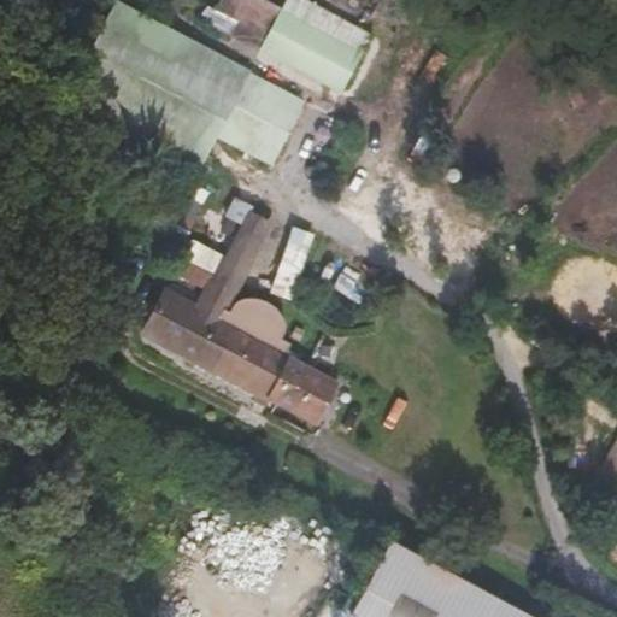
[(194,165),(247,71),(119,0),(113,0),(63,92),(194,165)]
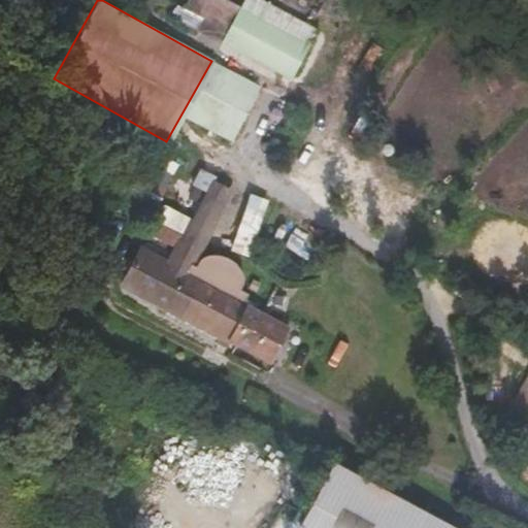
[(224,40),(291,78),(308,45),(242,7),(224,40)]
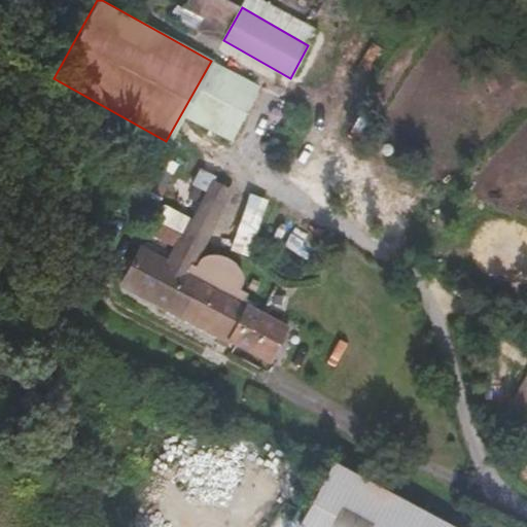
[(183,234),(202,243),(227,191),(211,181),(186,229),(183,234)]
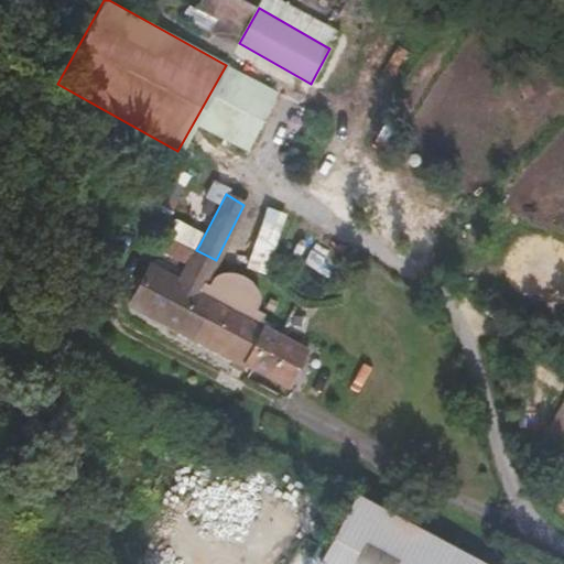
[(267,275),(285,213),(264,207),(247,269),(267,275)]
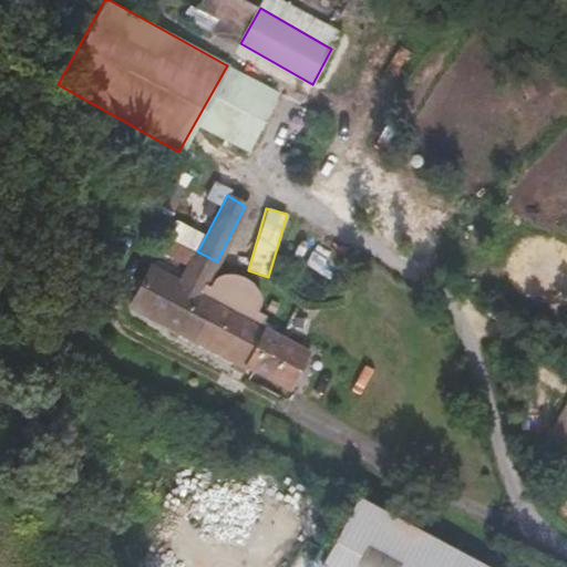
[(214,269),(217,261),(197,251),(194,259),(214,269)]
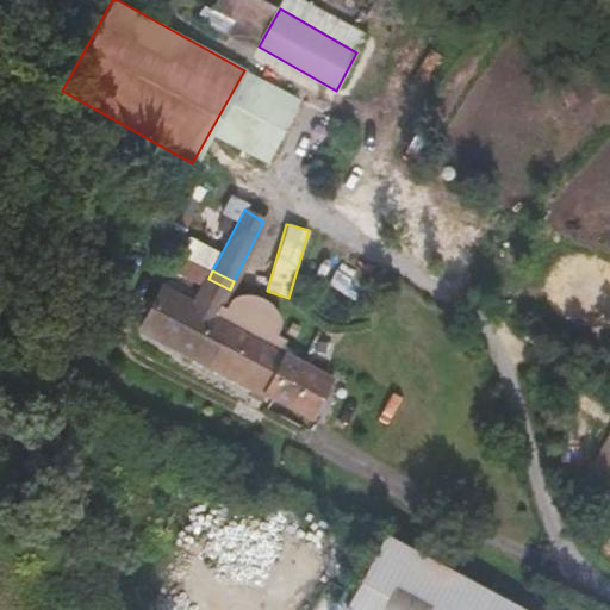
[(200,294),(221,305),(230,290),(209,279),(200,294)]
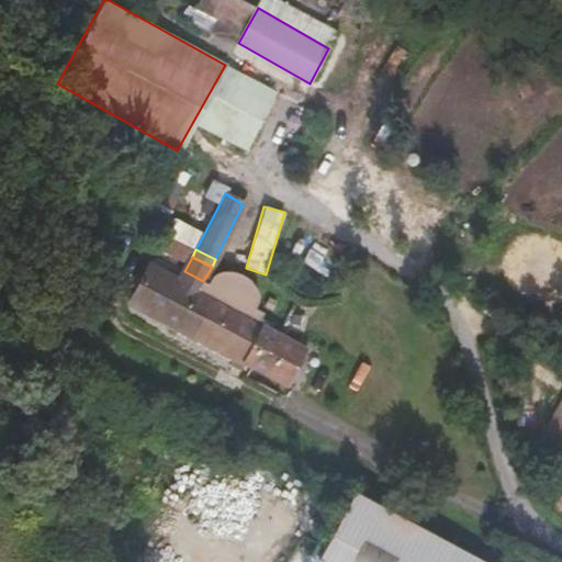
[(206,282),(203,281),(184,271),(179,281),(149,266),(131,303),(290,389),(308,350),(260,324),(266,313),(257,307),(258,305),(259,302),(260,299),(260,295),(260,292),(260,288),(259,284),(257,282),(255,279),(253,276),(250,273),(247,271),(245,269),(240,268),(238,267),(234,267),(231,267),(227,267),(224,268),(221,269),(217,271),(214,272),(212,276),(210,278),(206,282)]
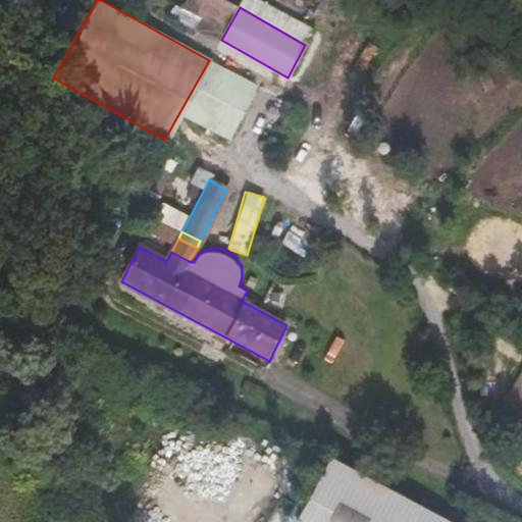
[(521,386),(521,403),(512,419),(521,425),(521,380),(519,385),(521,386)]
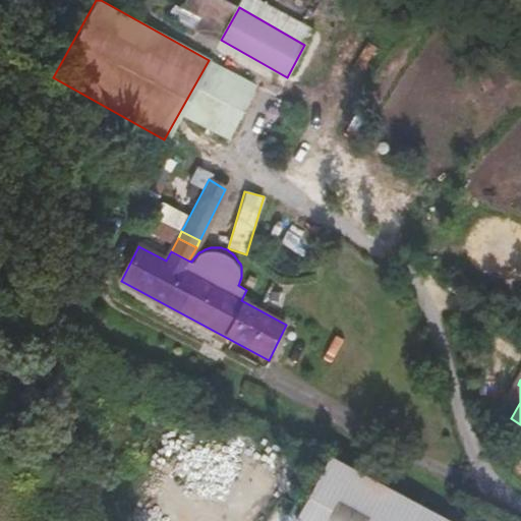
[(501,413),(511,418),(520,402),(520,386),(518,385),(501,413)]
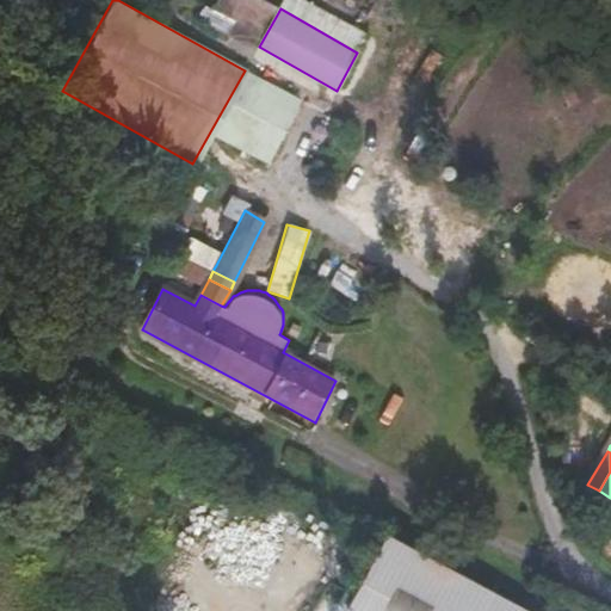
[(520,610),(386,537),(345,610),(520,610)]
